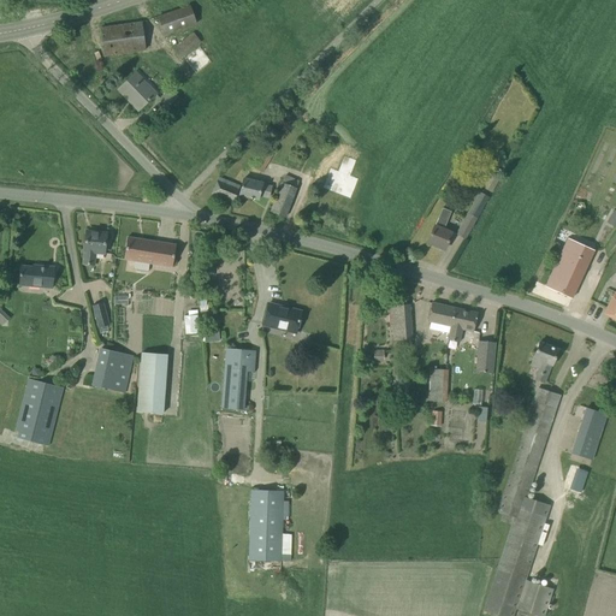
[(196,24),(189,6),(158,17),(164,35),(196,24)]
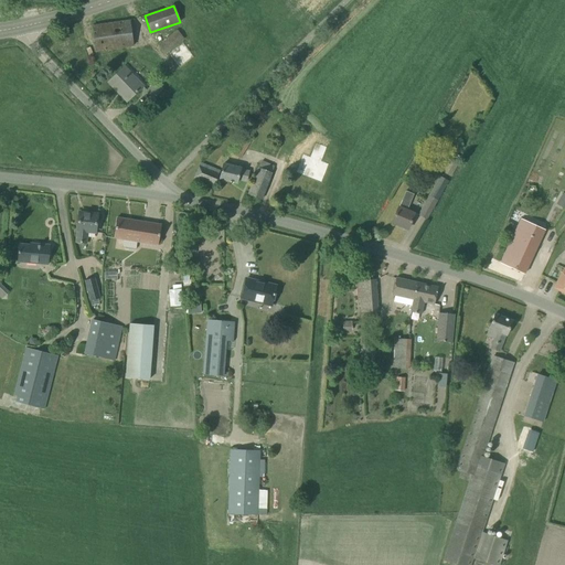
[(134,46),(131,31),(130,20),(92,25),(95,51),(106,50),(134,46)]
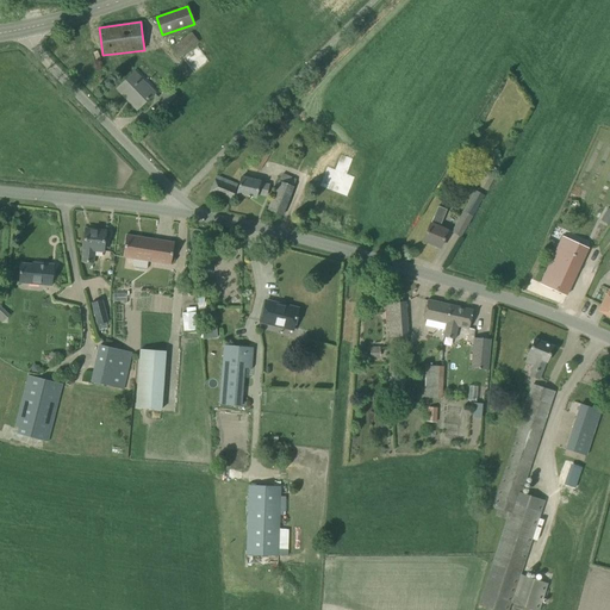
[(199,42),(191,32),(170,48),(180,61),(185,57),(182,55),(199,42)]
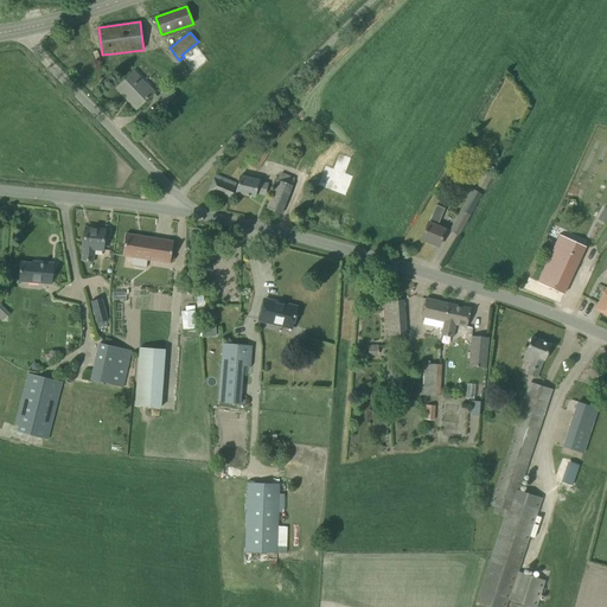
[(128,77),(120,85),(132,98),(129,101),(136,109),(145,101),(152,94),(132,74),(128,77)]
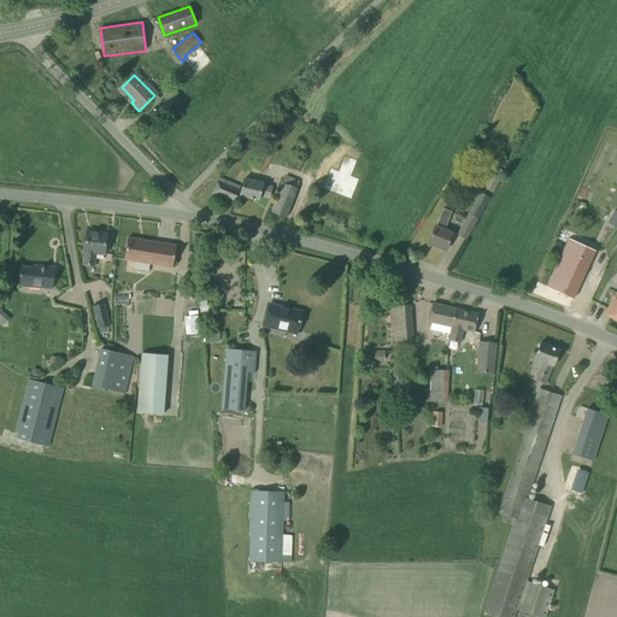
[(169,89),(158,100),(166,109),(177,97),(169,89)]
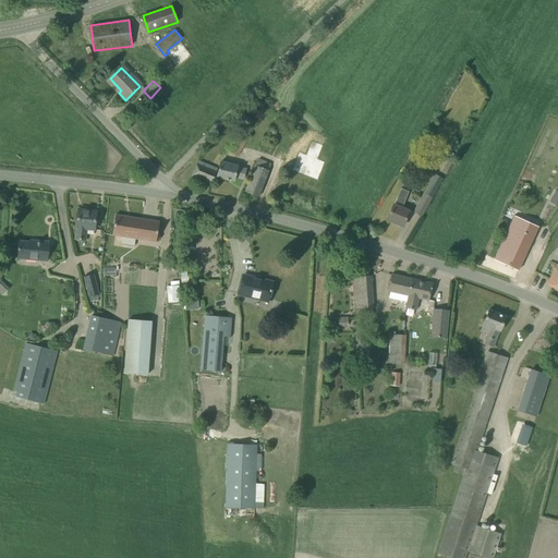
[(257,197),(262,187),(267,172),(270,164),(258,159),(255,167),(254,167),(244,192),(257,197)]
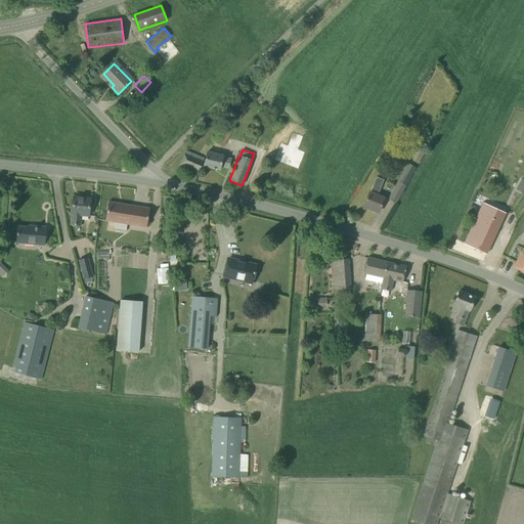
[(203,163),(204,158),(195,154),(185,150),(180,165),(199,172),(203,163)]
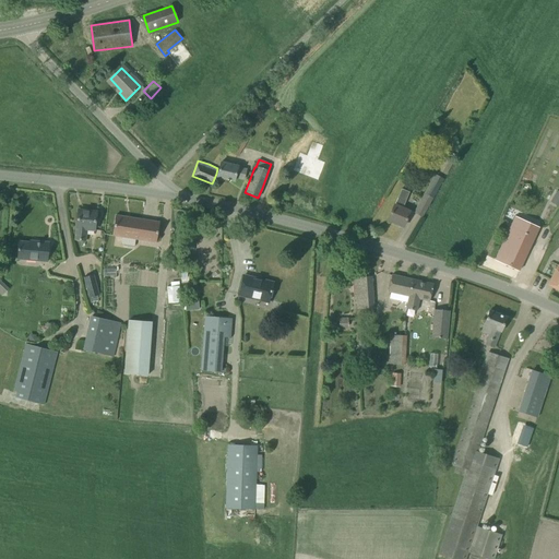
[(244,179),(246,171),(236,168),(237,166),(232,165),(221,163),(217,177),(234,181),(235,177),(244,179)]
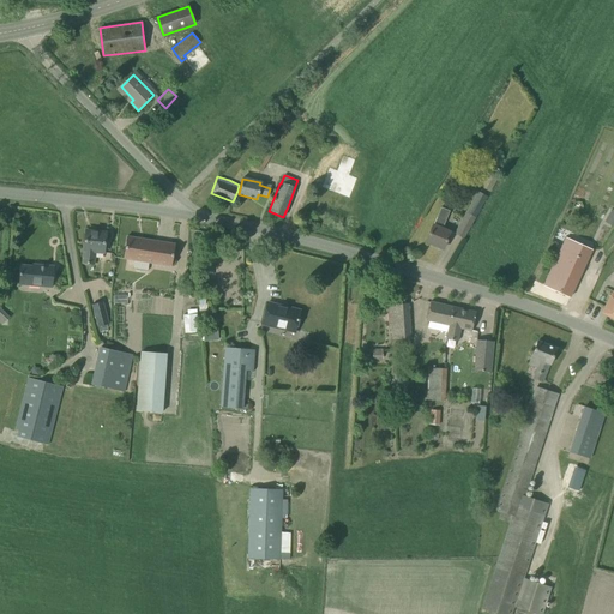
[(313,191),(307,212),(337,220),(342,199),(335,197),(337,186),(324,184),(321,193),(313,191)]
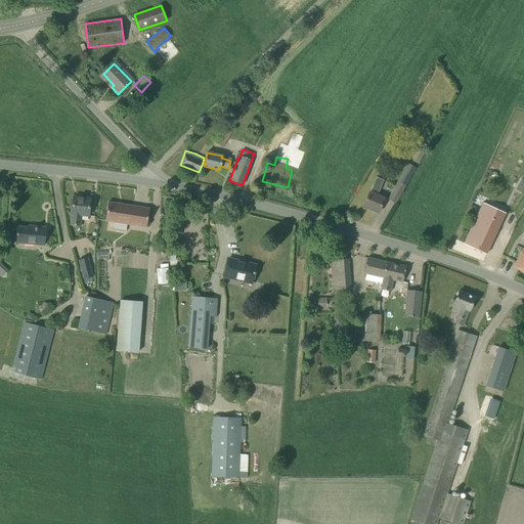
[(416,168),(408,164),(388,200),(395,204),(416,168)]
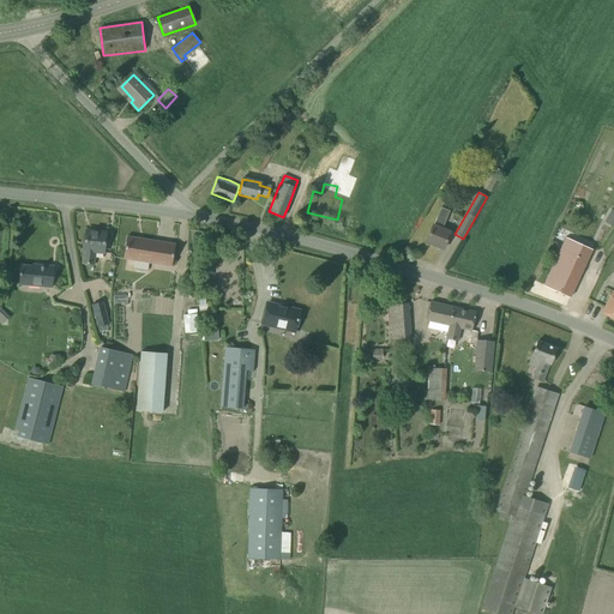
[(443,248),(447,238),(450,233),(441,229),(450,211),(440,206),(426,241),(443,248)]
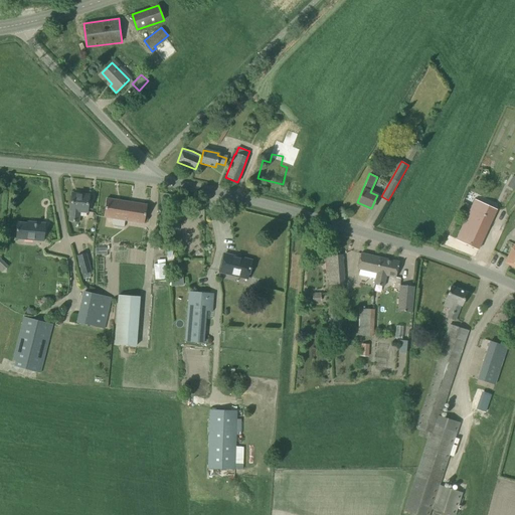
[(88,205),(89,195),(72,193),(71,203),(69,219),(76,220),(77,210),(87,211),(88,205)]
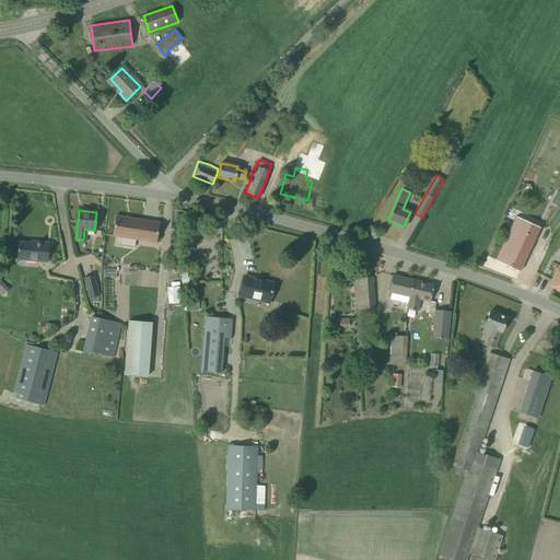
[(156,243),(160,223),(116,216),(113,236),(156,243)]
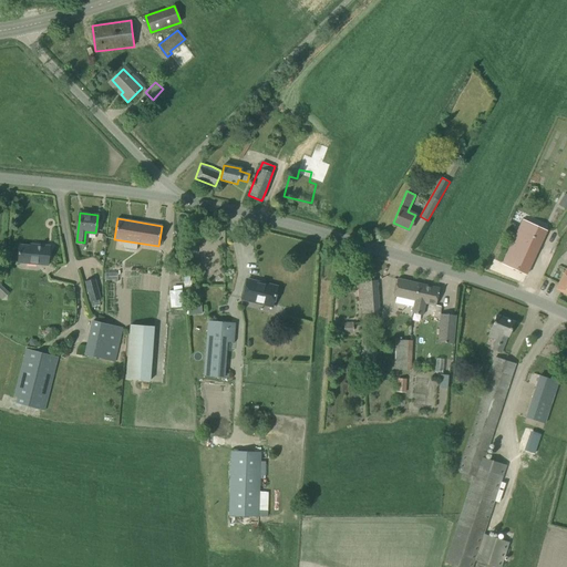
[(531,264),(545,232),(522,220),(506,253),(502,263),(525,274),(531,264)]
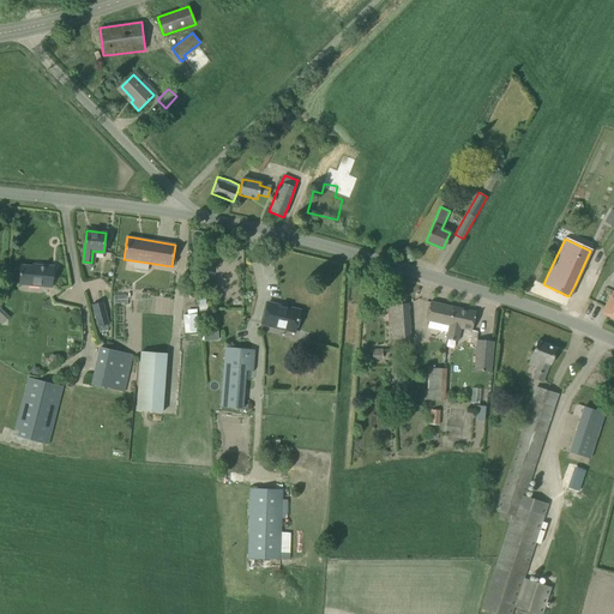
[(19,284),(41,287),(52,287),(54,266),(38,265),(38,268),(20,265),(19,284)]
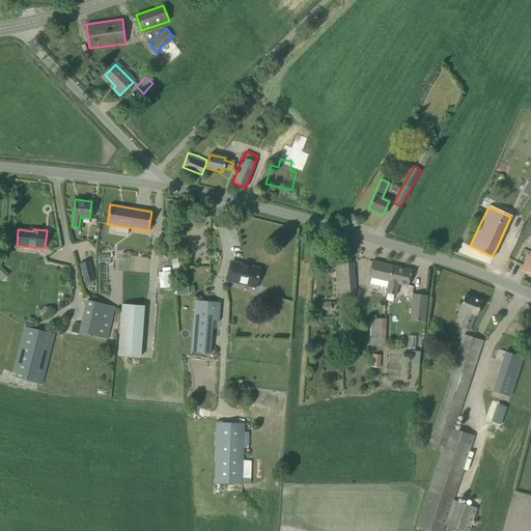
[(530,276),(530,253),(529,252),(525,261),(520,271),(530,276)]
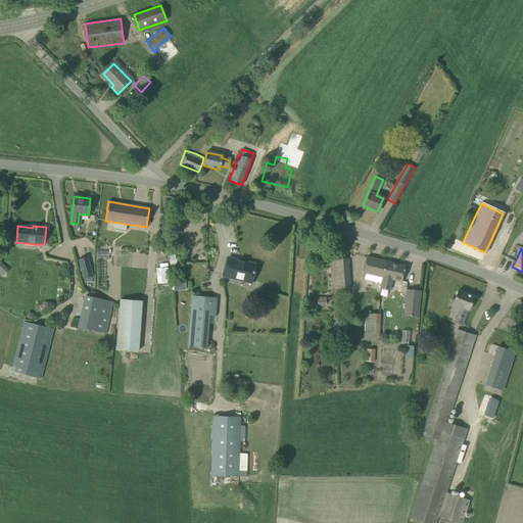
[(367,256),(363,273),(366,274),(382,277),(385,262),(367,256)]
